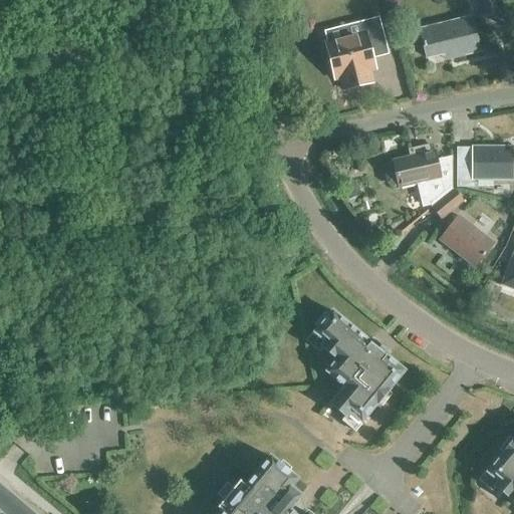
[(479,0),(484,17),(499,13),(495,0),(479,0)]
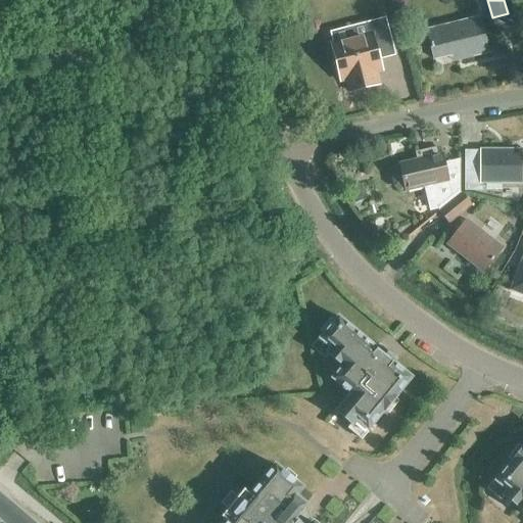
[(460,53),(462,60),(488,53),(479,18),(427,32),(434,60),(460,53)]
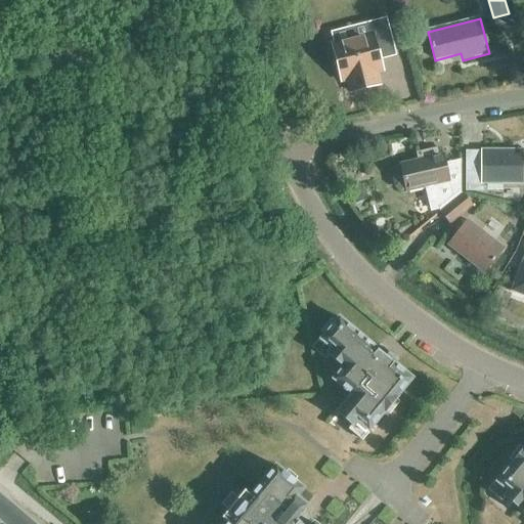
[(350,93),(380,86),(376,72),(382,70),(380,60),(395,56),(386,19),(367,25),(370,36),(332,46),(336,62),(341,81),(346,79),(350,93)]
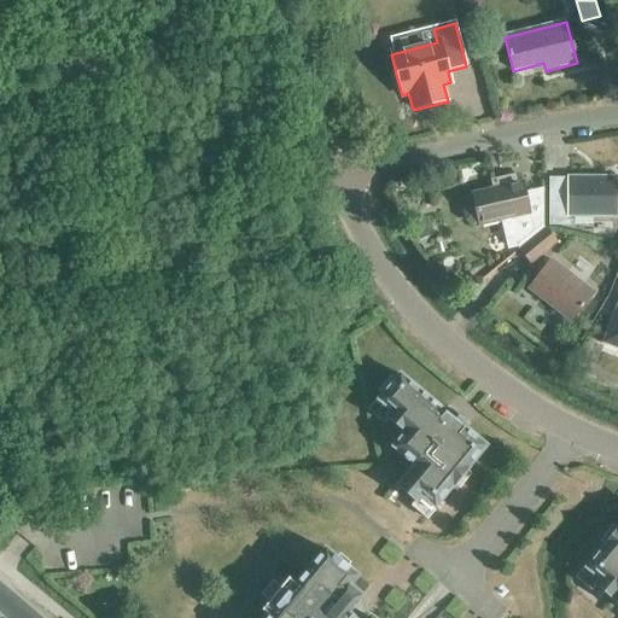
[(522,184),(514,186),(512,178),(493,182),(494,190),(472,194),(472,197),(467,198),(462,205),(466,220),(473,225),(478,223),(479,226),(501,221),(507,251),(519,249),(543,229),(543,188),(524,192),(522,184)]
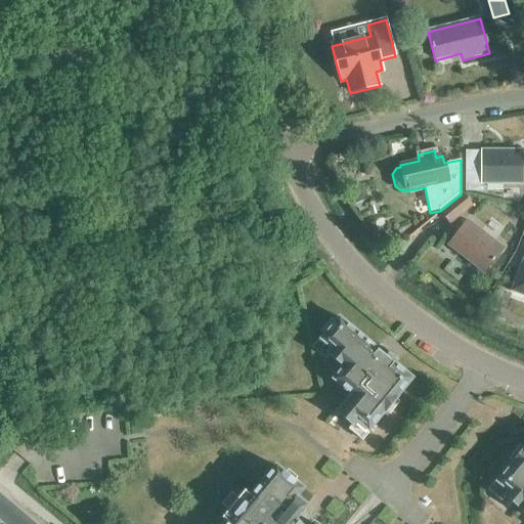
[(483,184),(522,185),(522,151),(482,151),(482,153),(466,153),(466,191),(482,192),(483,184)]
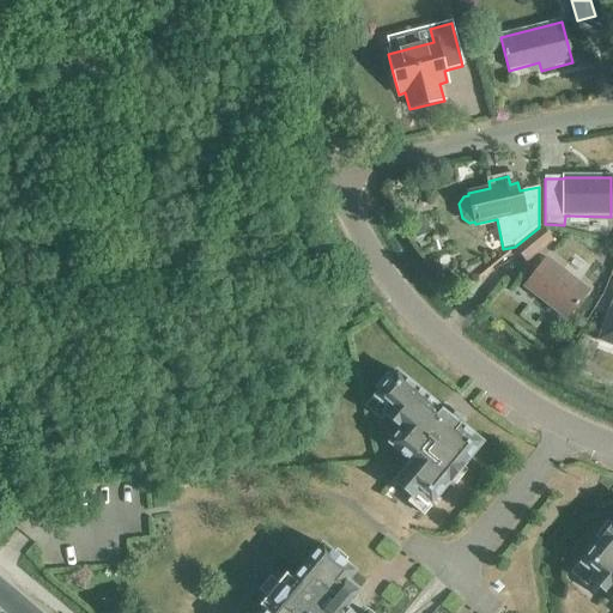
[(515,247),(526,261),(551,242),(540,228),(515,247)]
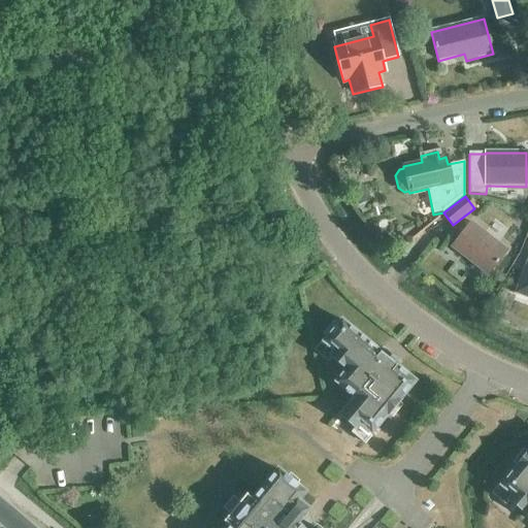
[(451,248),(487,276),(505,253),(470,223),(451,248)]
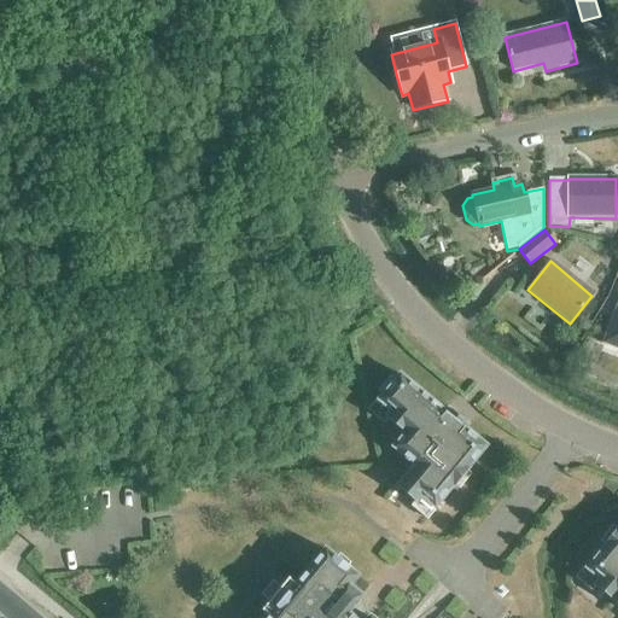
[(617,303),(602,343),(617,349),(617,303)]
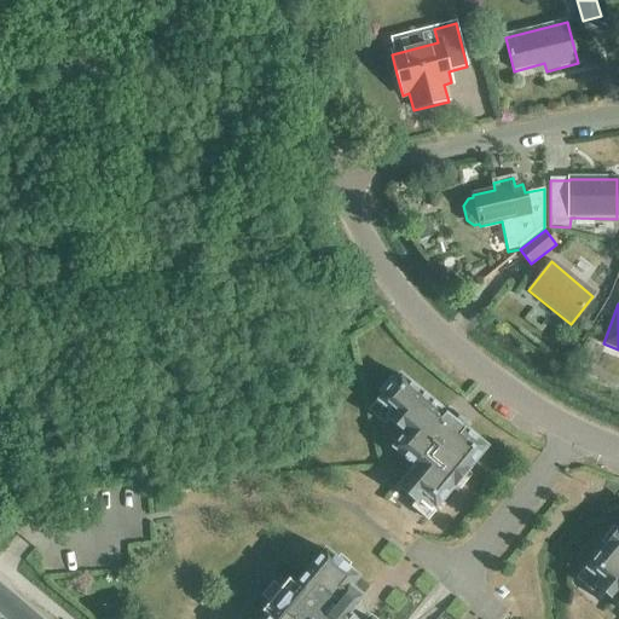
[(450,409),(445,414),(399,376),(394,382),(391,379),(379,393),(383,395),(369,412),(385,424),(388,421),(405,434),(393,449),(415,467),(398,489),(416,503),(412,508),(427,520),(435,510),(435,509),(453,487),(453,489),(455,486),(460,489),(470,475),(467,473),(468,470),(486,447),(464,429),(469,424),(450,409)]
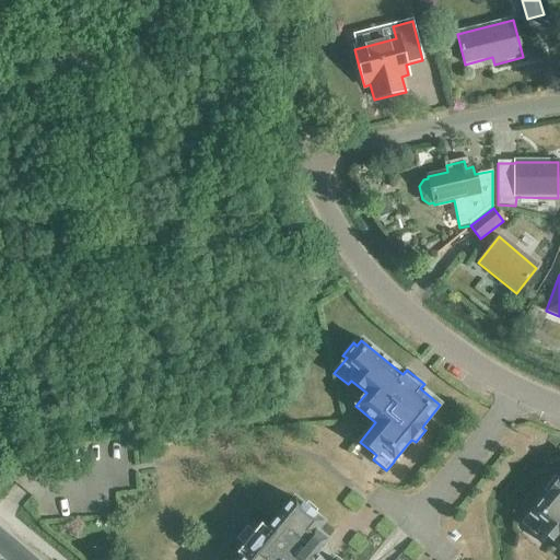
[(559,479),(558,481),(555,478),(545,490),(548,493),(547,496),(531,515),(529,514),(522,524),(536,535),(539,532),(559,548),(559,479)]
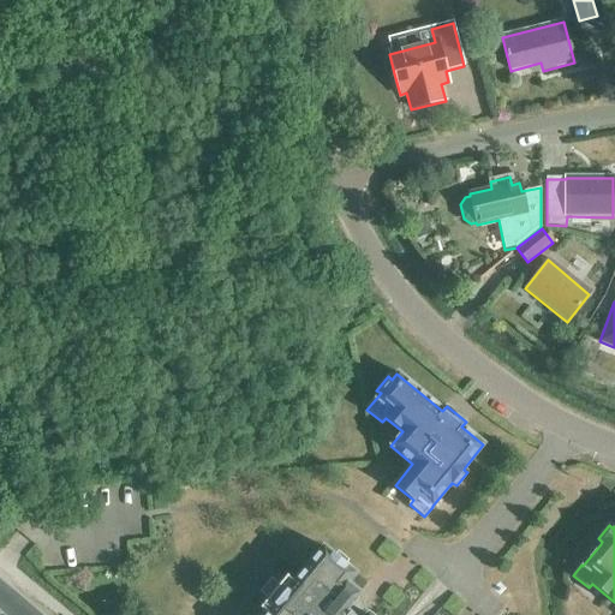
[(358,595),(347,585),(356,574),(323,548),(293,583),(286,577),(258,609),(266,614),(366,614),(352,603),(358,595)]
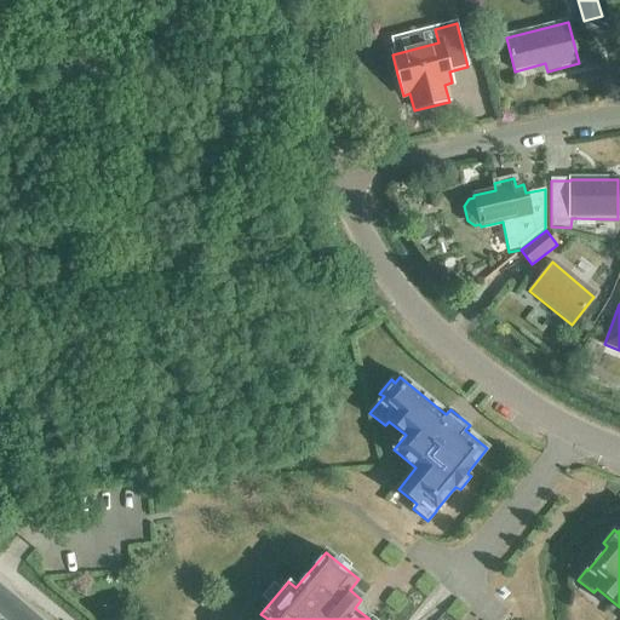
All buildings are outlined.
